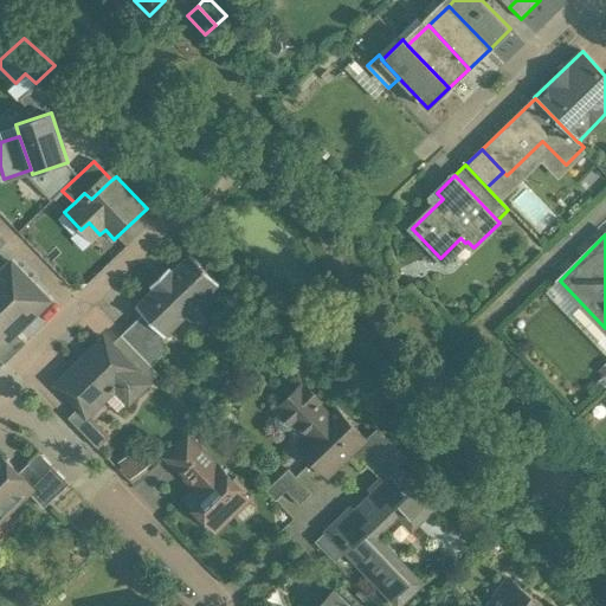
[(169,268),(150,285),(154,289),(136,307),(143,314),(166,336),(197,307),(198,308),(200,305),(199,304),(220,284),(191,253),(173,271),(169,268)]
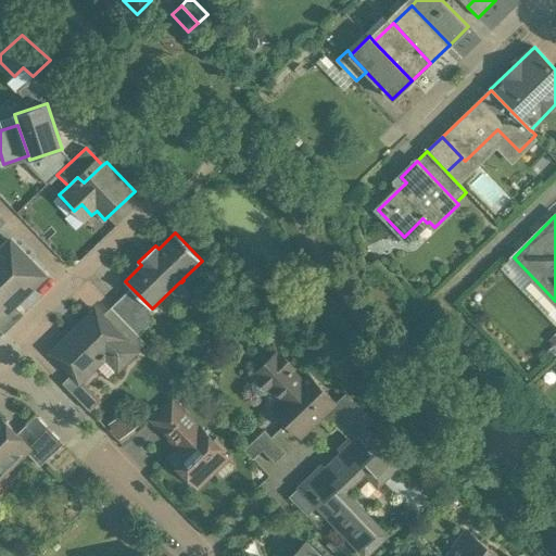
[(0,250),(0,329),(3,335),(24,315),(15,305),(45,277),(11,240),(0,250)]
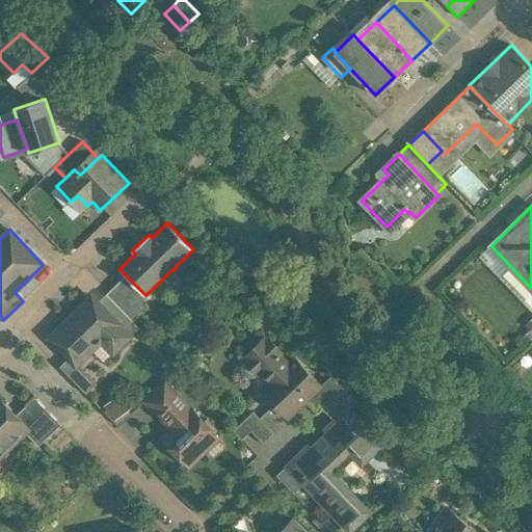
[(145,295),(126,275),(107,294),(133,321),(148,307),(140,299),(145,295)]
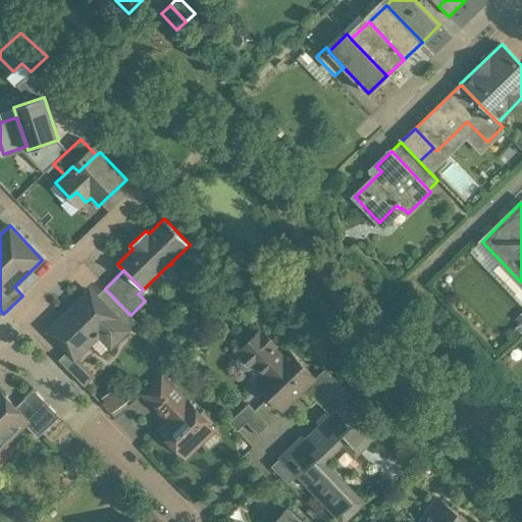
[(90,291),(48,330),(67,351),(74,359),(75,358),(100,334),(111,347),(128,330),(90,291)]
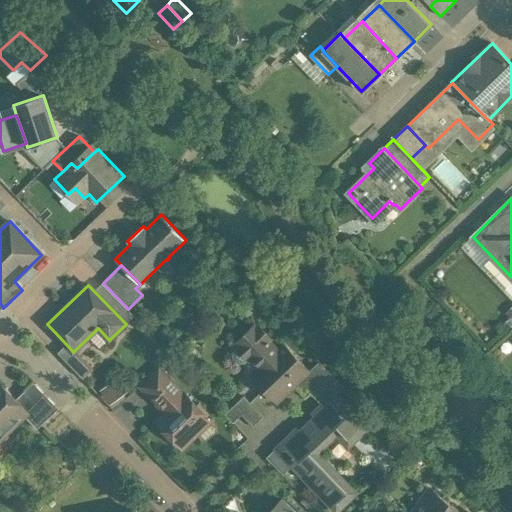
[(279,350),(269,341),(271,339),(258,325),(256,327),(255,325),(237,343),(238,344),(236,346),(237,347),(233,351),(232,357),(239,363),(245,363),(249,359),(249,360),(251,358),(261,368),(260,369),(259,383),(278,402),(294,386),(309,371),(284,345),(279,350)]
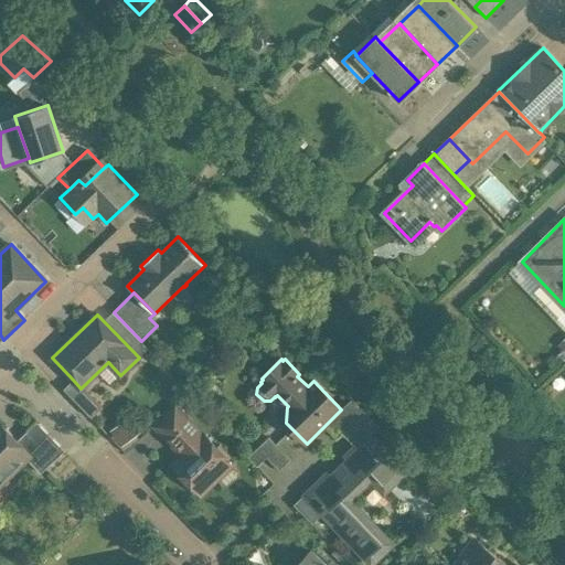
[(100,407),(82,387),(81,388),(73,380),(63,390),(91,417),(100,407)]
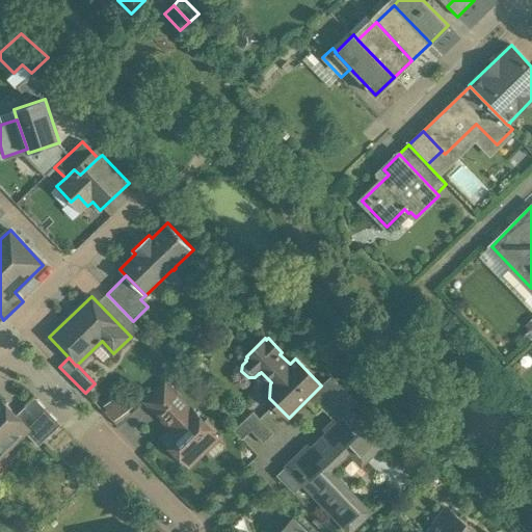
[(330,376),(321,386),(306,401),(317,413),(322,407),(343,388),(330,376)]
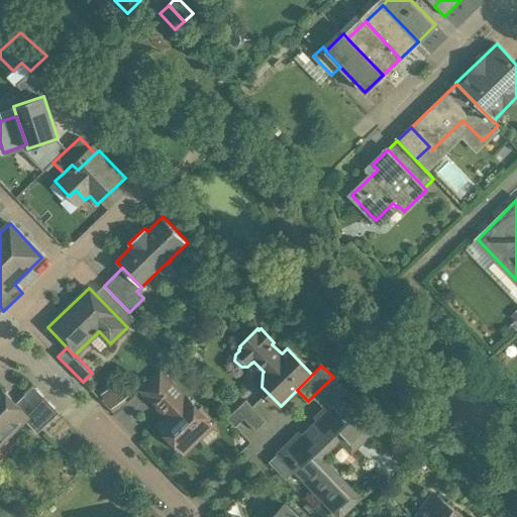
[(160,371),(140,389),(149,399),(170,380),(160,371)]
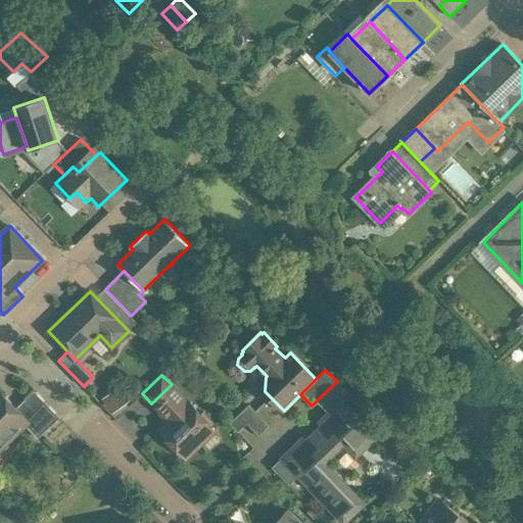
[(337,381),(317,400),(328,413),(340,400),(342,402),(350,394),(337,381)]
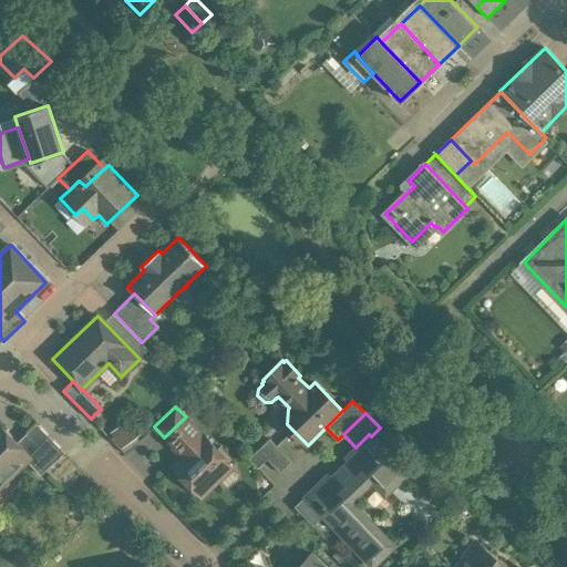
[(107,431),(119,445),(136,433),(125,418),(107,431)]
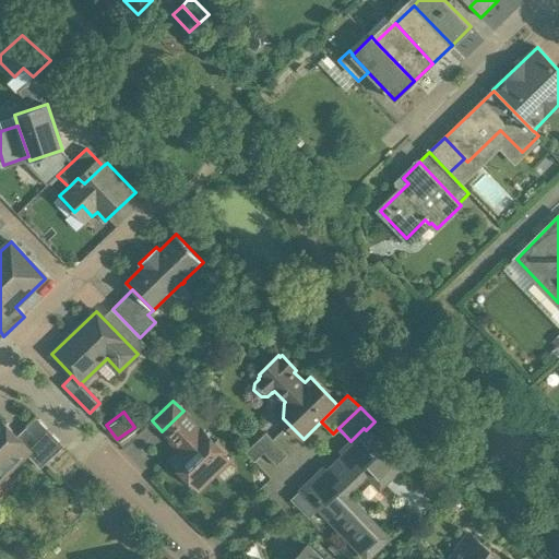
[(18,436),(0,417),(0,477),(25,453),(30,449),(18,436)]
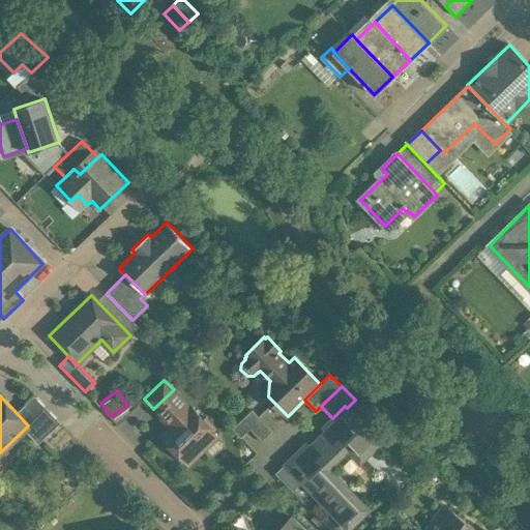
[(60,422),(34,395),(25,405),(51,432),(60,422)]
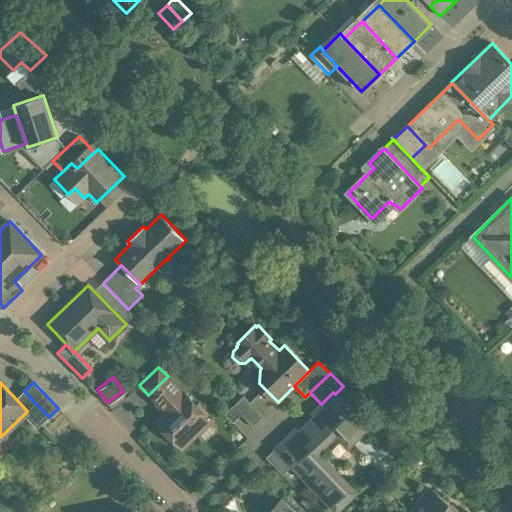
[(211,419),(185,393),(181,398),(167,383),(154,395),(154,399),(160,405),(164,405),(166,404),(170,408),(156,421),(181,447),(211,419)]
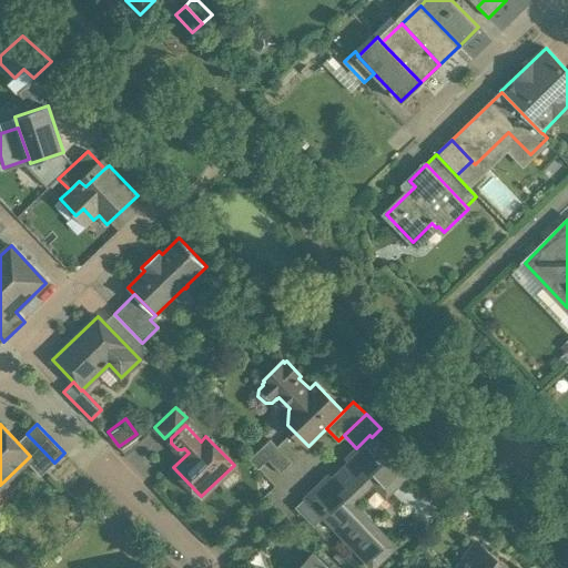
[(54,463),(27,434),(18,443),(30,456),(26,460),(41,476),(54,463)]
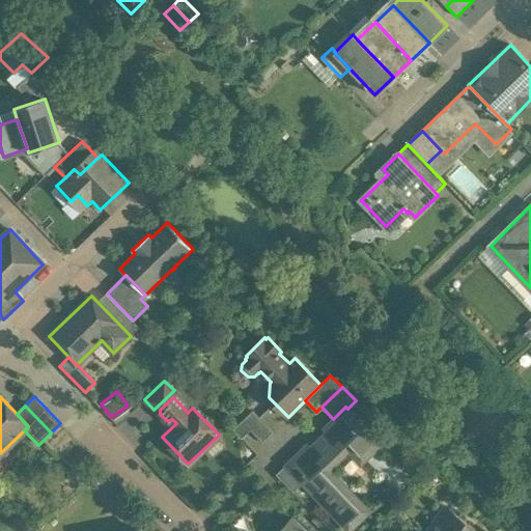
[(333,419),(286,465),(304,482),(303,483),(347,530),(348,530),(370,511),(350,490),(348,491),(328,469),(353,446),(364,458),(381,443),(347,409),(345,407),(333,419)]
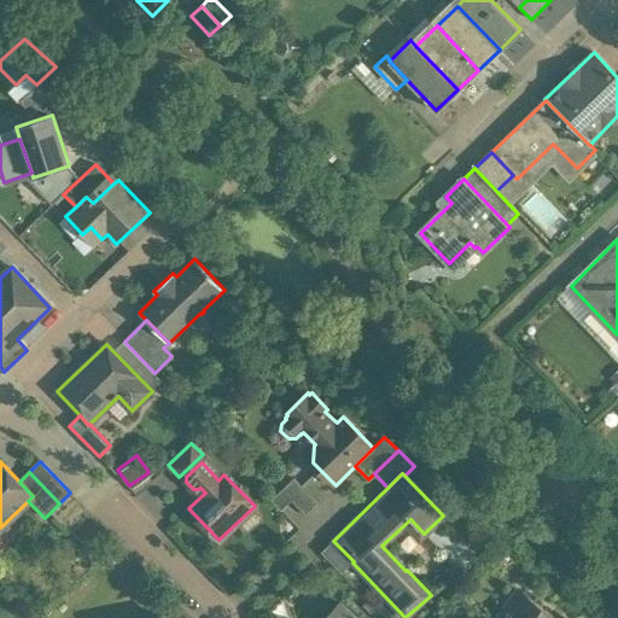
[(318,502),(295,478),(272,500),(281,511),(292,500),(305,514),(318,502)]
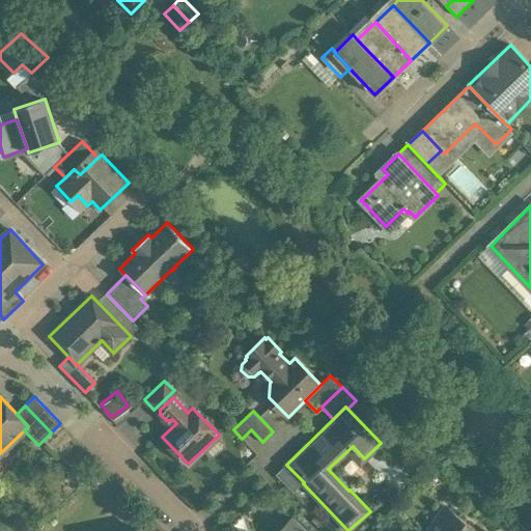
[(304,482),(286,465),(276,474),(294,492),(303,483),(304,482)]
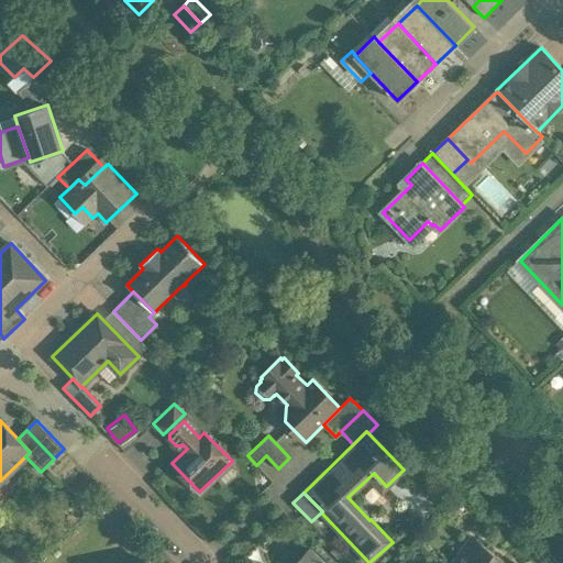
[(506,562),(472,538),(452,562),(506,562)]
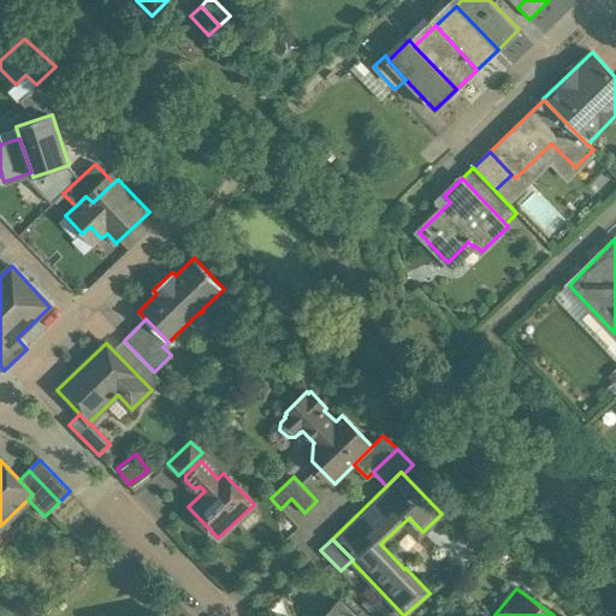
[(357,615),(354,615),(338,602),(325,615),(359,615),(357,615)]
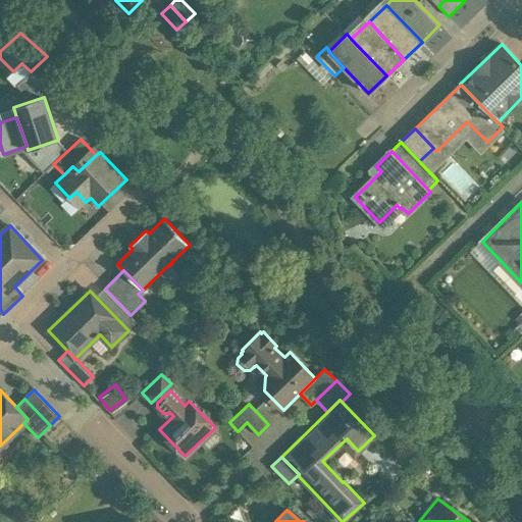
[(139,521),(131,512),(118,521),(139,521)]
